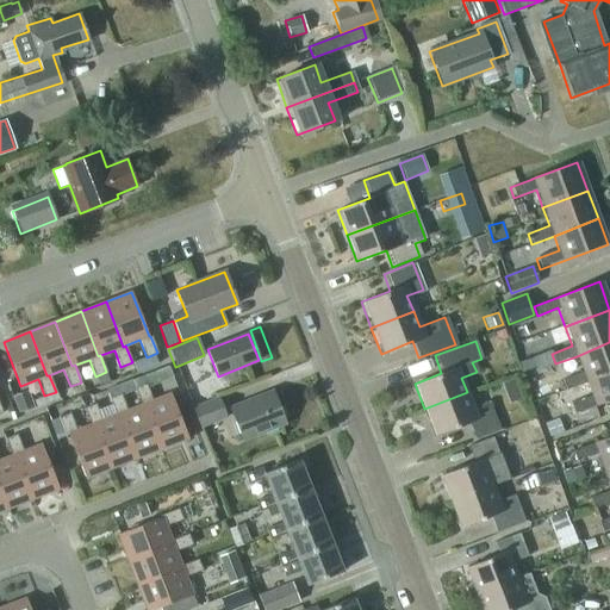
[(609,373),(609,342),(577,356),(583,372),(561,380),(566,391),(586,383),(586,384),(609,373)]
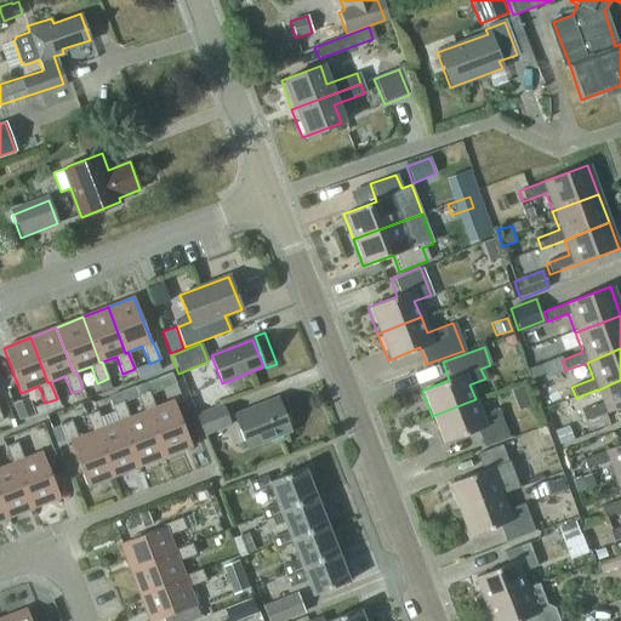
[(541,364),(527,369),(531,380),(545,374),(541,364)]
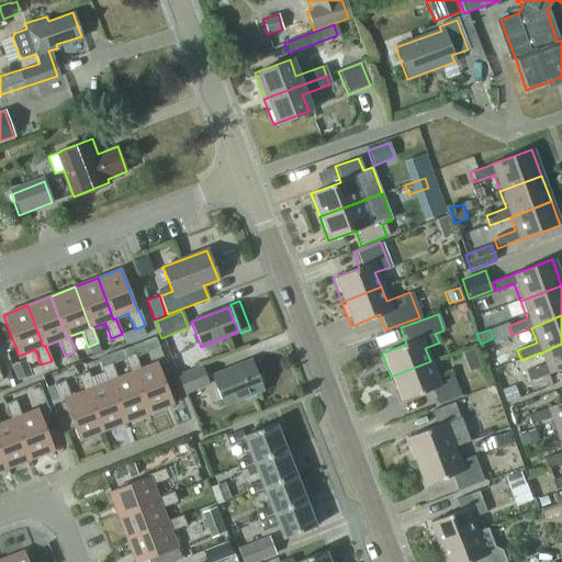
[(561,370),(561,344),(540,353),(544,364),(526,372),(529,382),(561,370)]
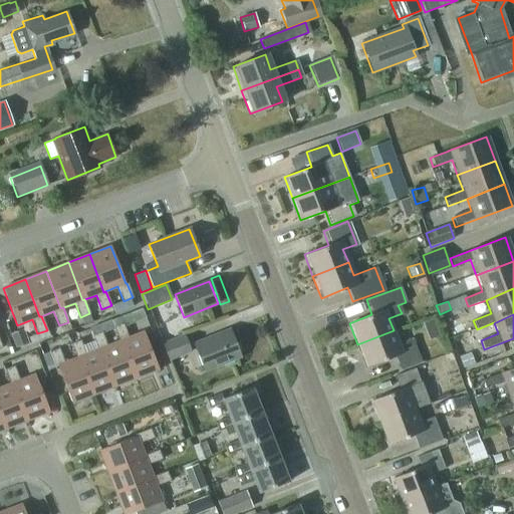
[(114,327),(119,341),(121,340),(136,377),(159,369),(144,332),(130,338),(123,323),(114,327)]
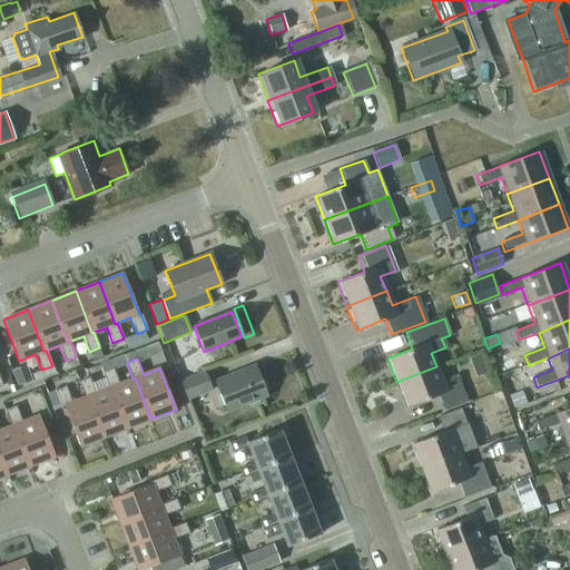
[(26,365),(11,371),(17,385),(31,380),(26,365)]
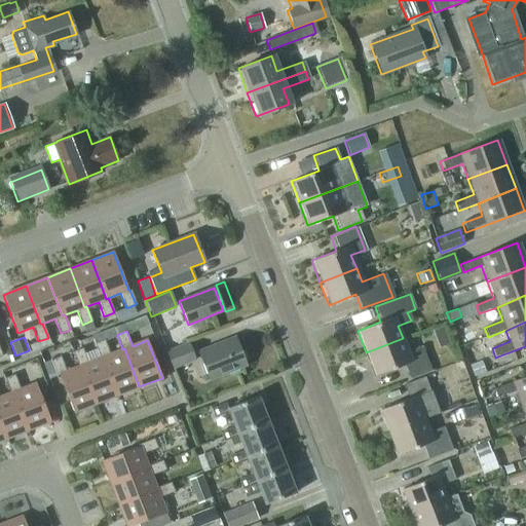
[(234,337),(197,351),(209,380),(246,366),(234,337)]
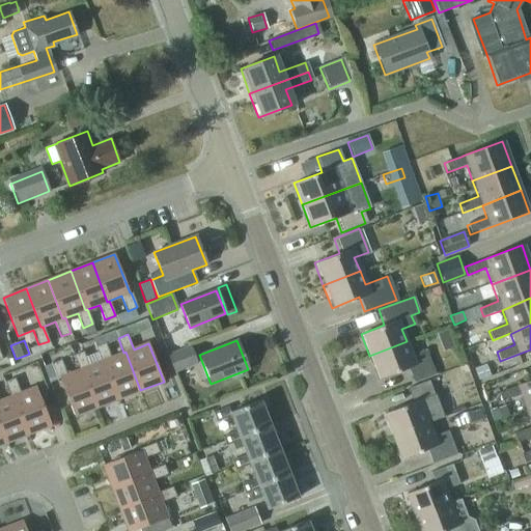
[(407,341),(369,356),(379,379),(407,367),(412,383),(434,374),(424,351),(412,356),(407,341)]
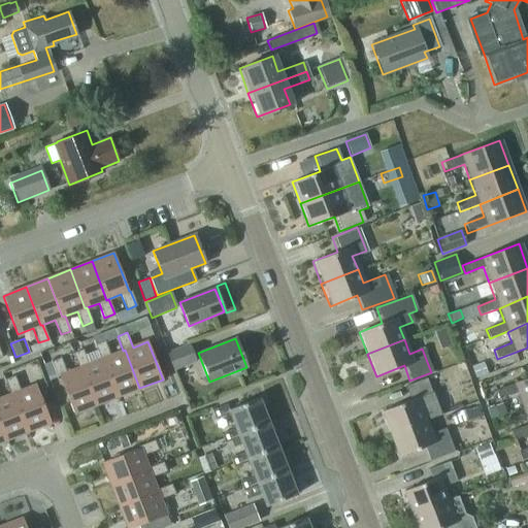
[(95,344),(100,359),(102,358),(117,397),(139,388),(125,350),(123,351),(110,356),(105,341),(95,344)]
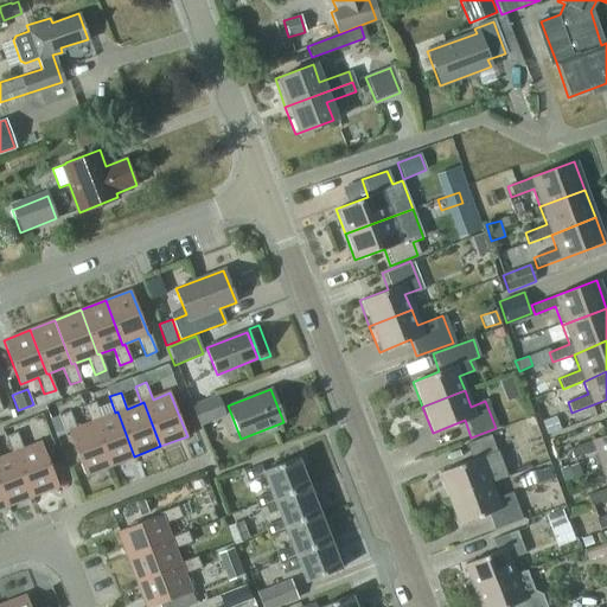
[(191,407),(199,426),(225,416),(217,396),(191,407)]
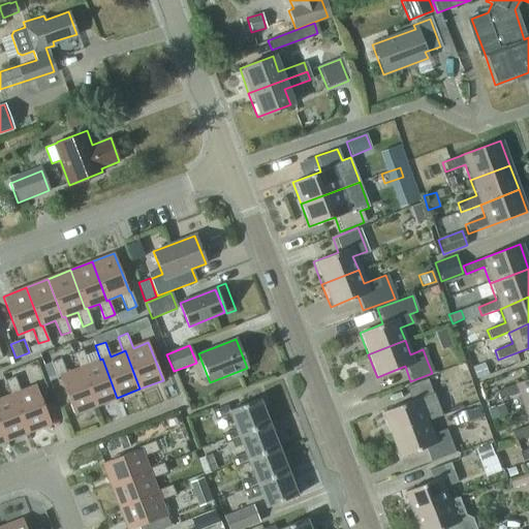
[(73,353),(79,368),(82,367),(96,406),(117,398),(102,359),(100,360),(89,365),(84,350),(73,353)]
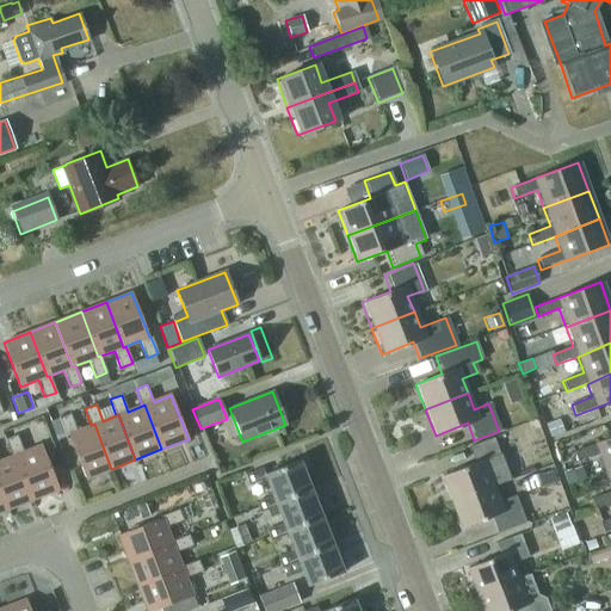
[(86,479),(109,469),(111,469),(94,424),(91,425),(78,431),(71,414),(60,419),(67,437),(69,436),(86,479)]
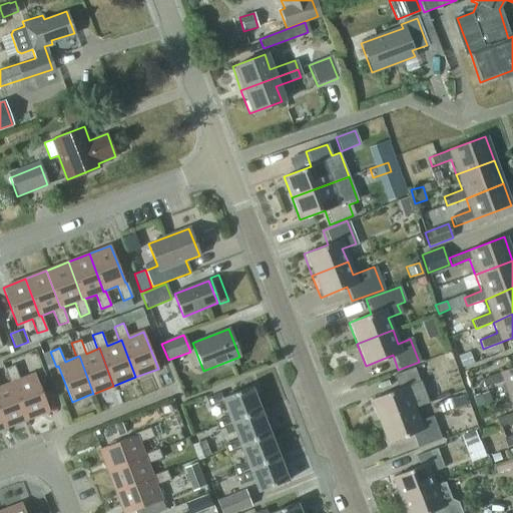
[(50,352),(41,355),(47,370),(56,367),(50,352)]
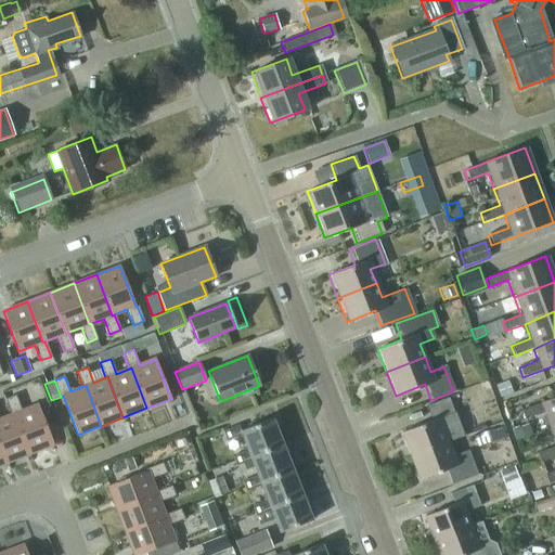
[(507,381),(495,385),(500,397),(512,392),(507,381)]
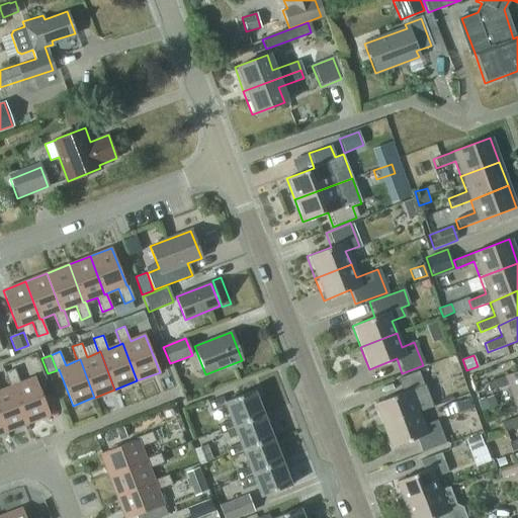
[(15,369),(10,371),(5,373),(10,386),(12,385),(27,423),(50,414),(35,377),(20,383),(15,369)]
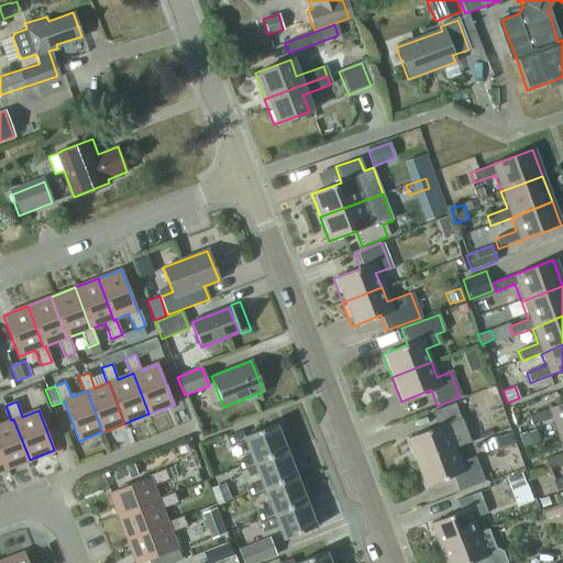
[(552,419),(558,435),(562,433),(562,403),(528,416),(531,426),(552,419)]
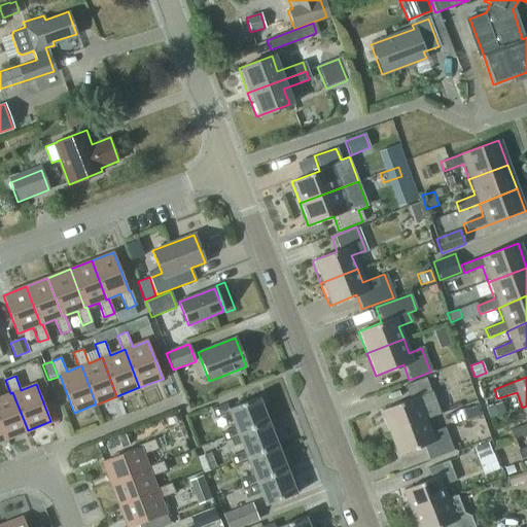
[(381,412),(388,433),(425,420),(420,407),(433,401),(425,379),(403,386),(409,401),(381,412)]
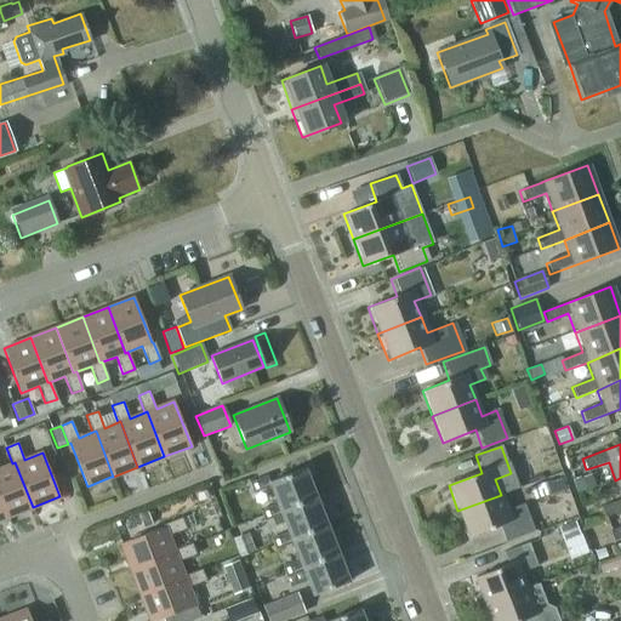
[(0,501),(6,517),(33,507),(15,462),(12,463),(0,468),(0,501)]
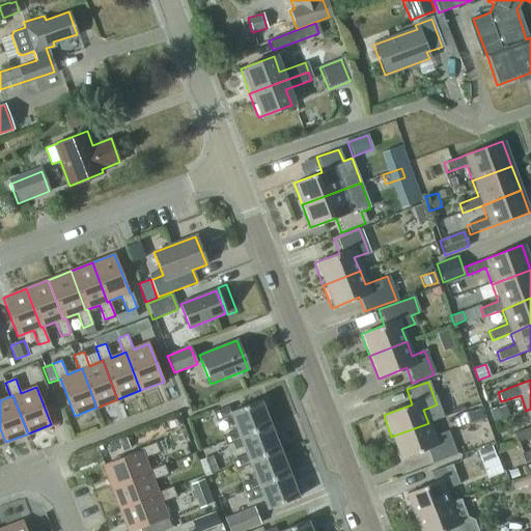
[(228,407),(213,413),(217,423),(231,417),(238,431),(240,437),(270,425),(260,400),(230,413),(228,407)]
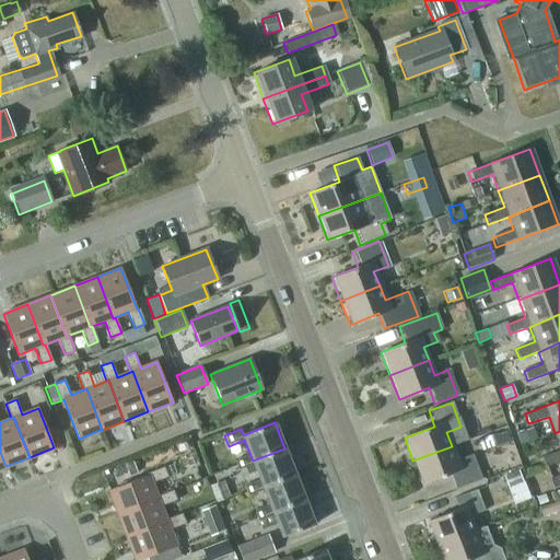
[(505,431),(491,436),(497,448),(511,443),(505,431)]
